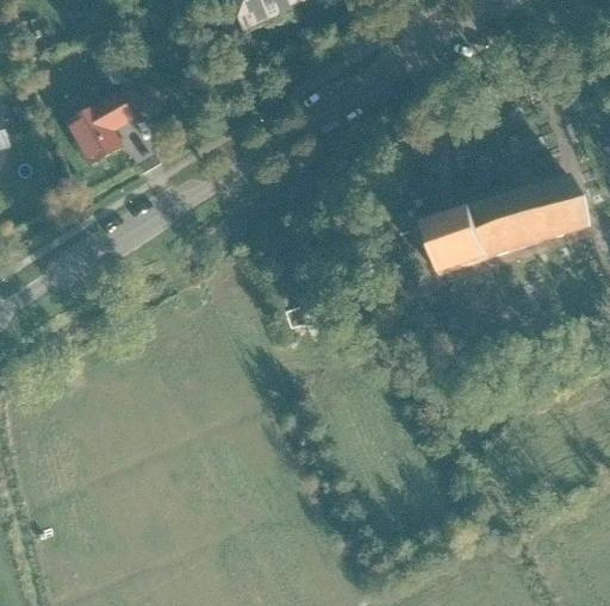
[(232,0),(247,29),(306,0),(232,0)]
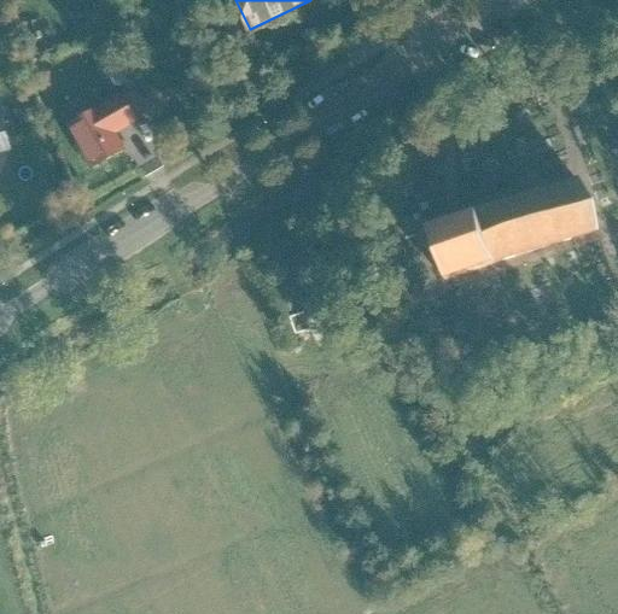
[(97,105),(68,123),(95,167),(124,148),(97,105)]
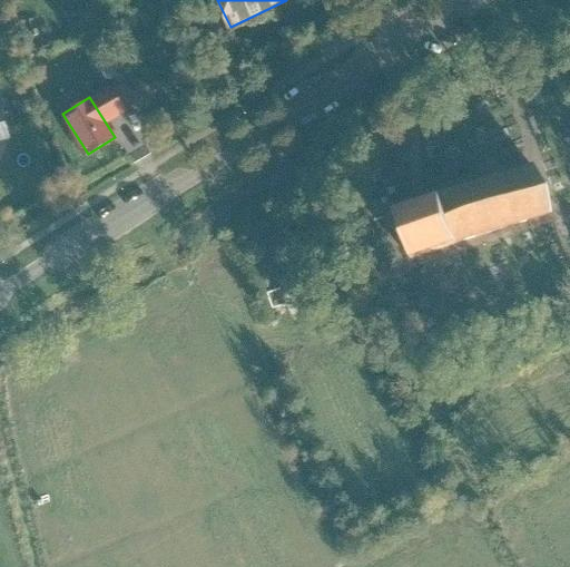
[(0,123),(12,120),(9,103),(0,105),(0,123)]
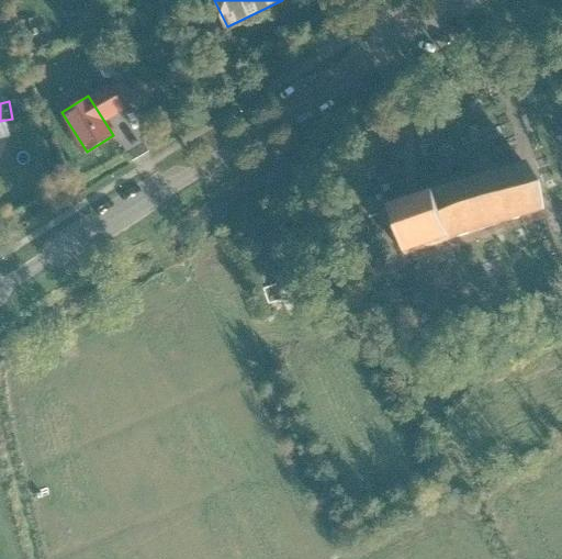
[(526,159),(430,191),(447,241),(542,209),(526,159)]
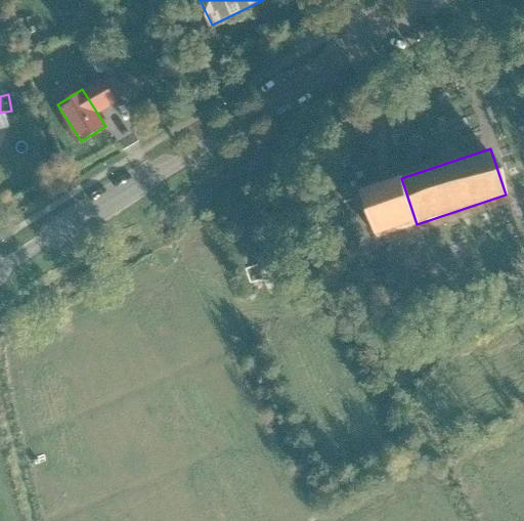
[(358,191),(374,237),(417,224),(401,178),(358,191)]
